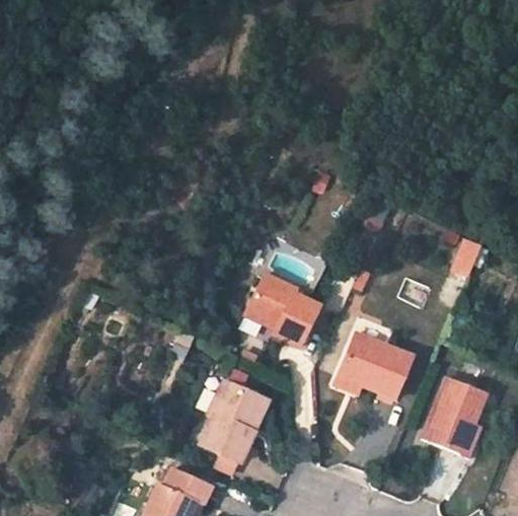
[(308,186),(323,192),(330,171),(315,166),(308,186)]
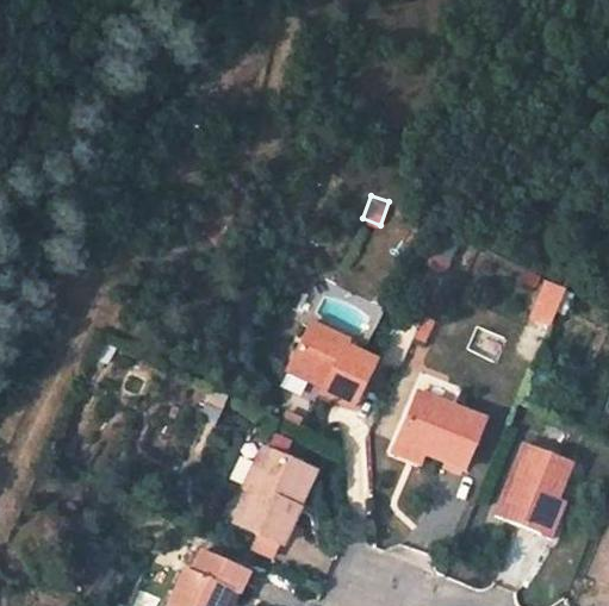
[(447,269),(457,241),(440,236),(432,264),(447,269)]
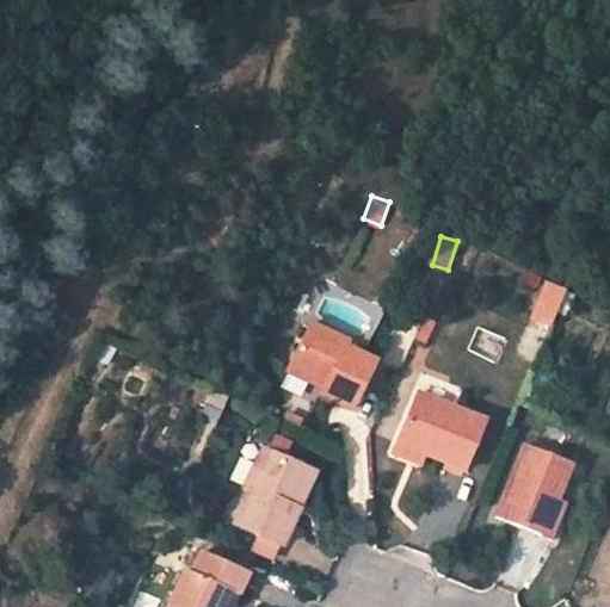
[(543,277),(529,315),(552,324),(567,286),(543,277)]
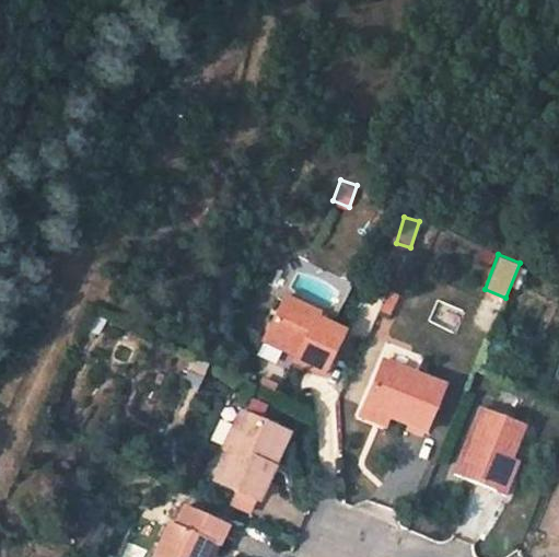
[(379,309),(393,312),(397,291),(383,288),(379,309)]
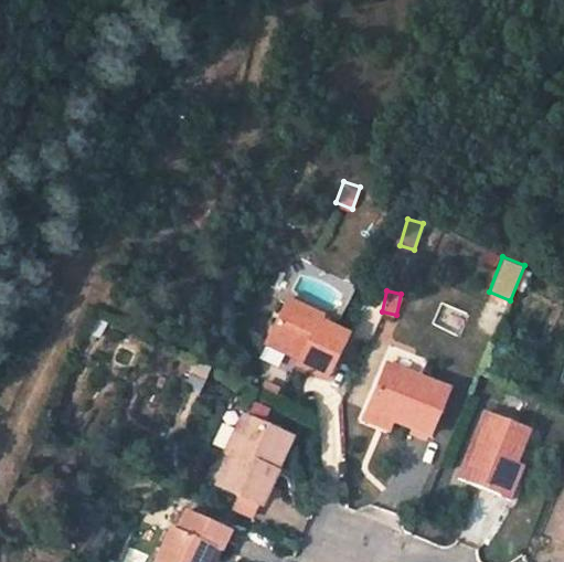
[(317,307),(288,293),(265,338),(300,353),(297,361),(325,373),(347,329),(315,314),(317,307)]
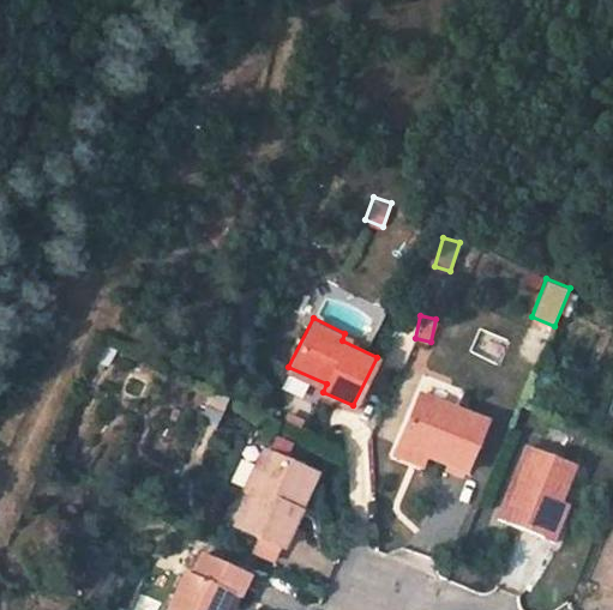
[(203,414),(217,421),(229,398),(215,391),(203,414)]
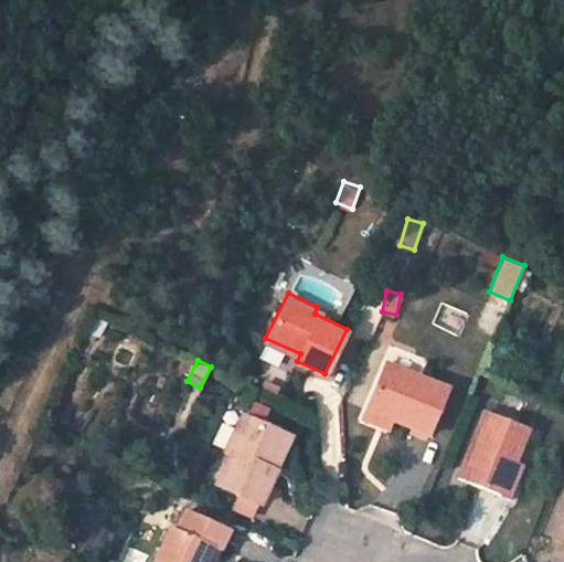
[(392,362),(371,407),(391,416),(425,432),(448,385),(392,362)]
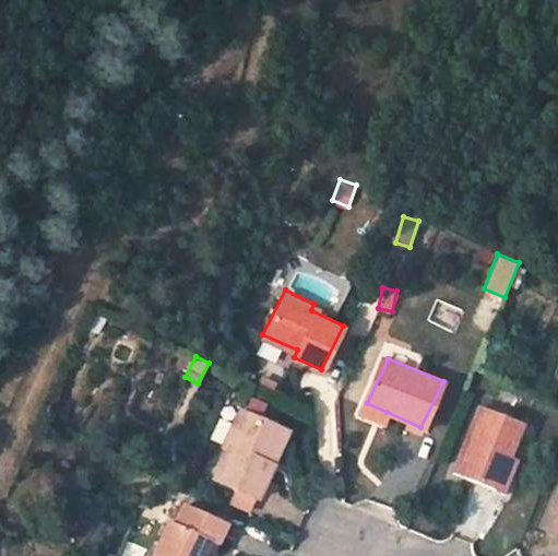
[(522,425),(481,410),(455,472),(508,492),(527,444),(517,438),(522,425)]
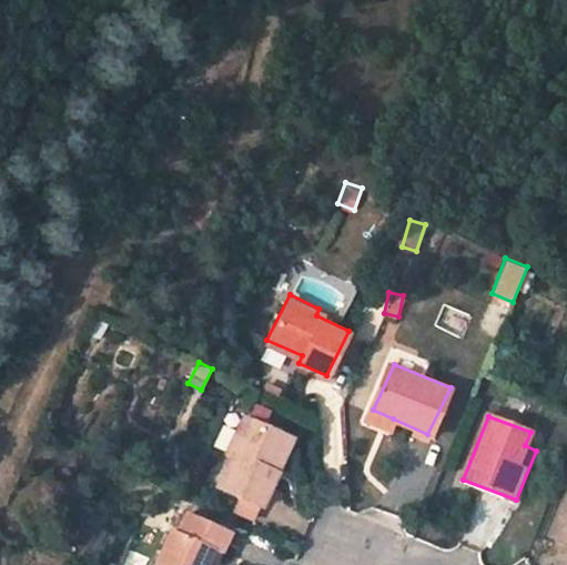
[(222,490),(266,510),(296,443),(250,421),(231,458),(236,461),(222,490)]
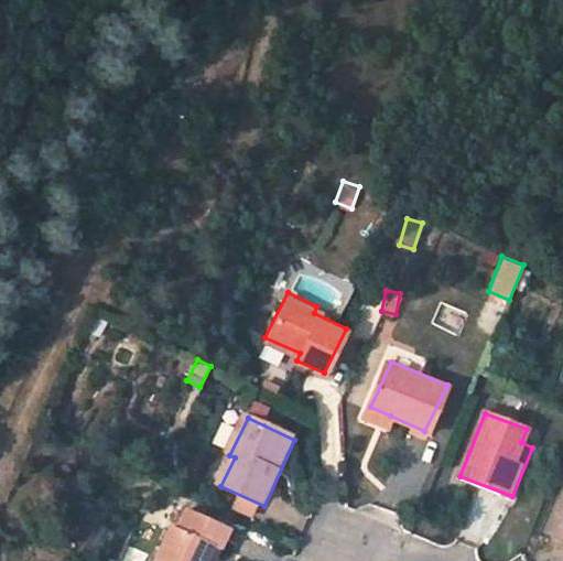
[(562,484),(544,530),(562,538),(562,484)]
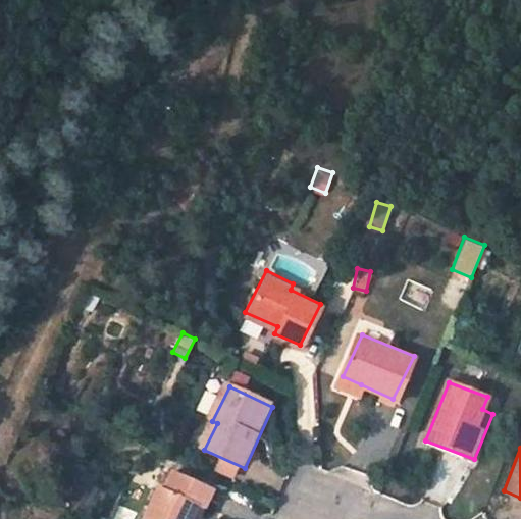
[(197,518),(212,488),(175,470),(166,487),(159,485),(144,518),(197,518)]
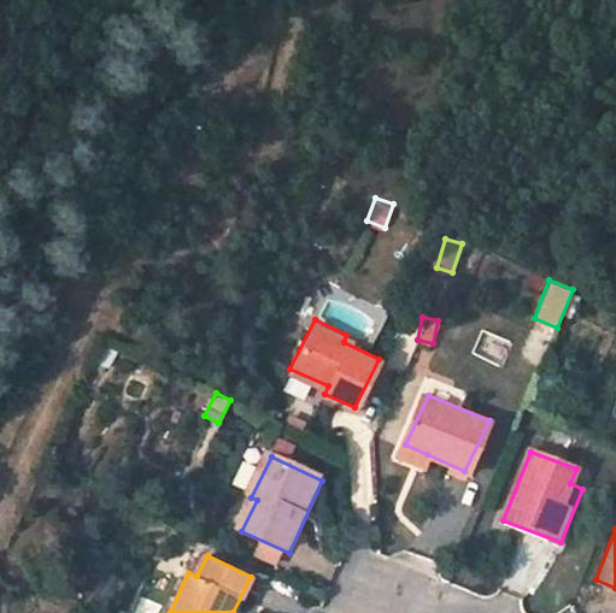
All buildings are outlined.
